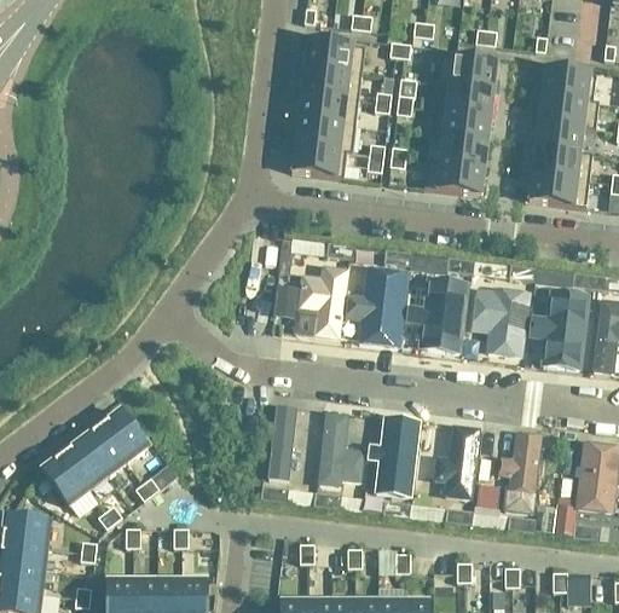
[(305,7),(304,22),(313,23),(316,10),(305,7)]
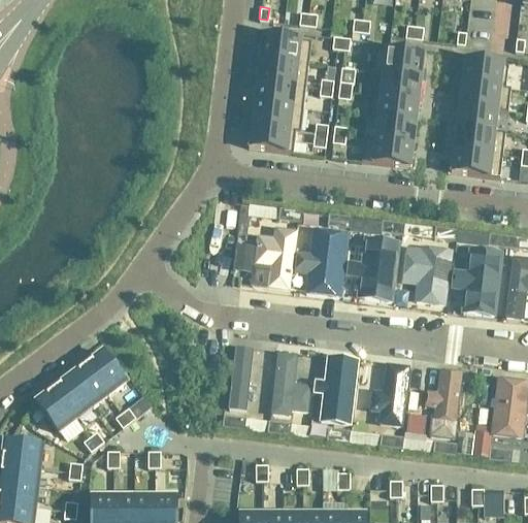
[(307,25),(308,12),(300,11),(299,24),(307,25)]
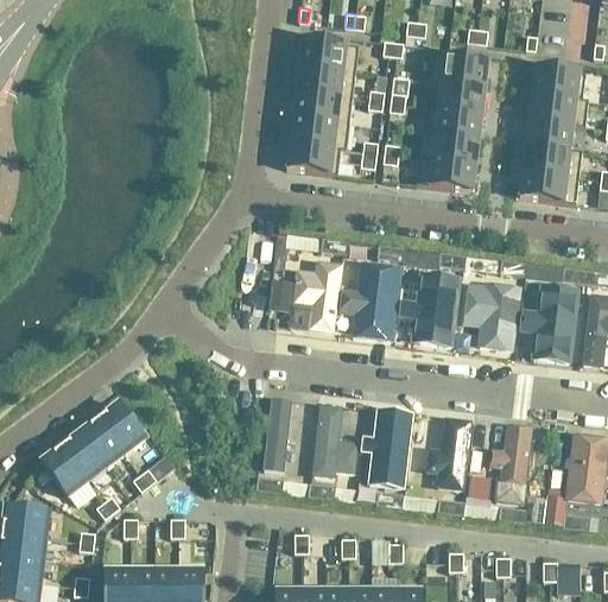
[(355,14),(354,29),(363,30),(365,16),(355,14)]
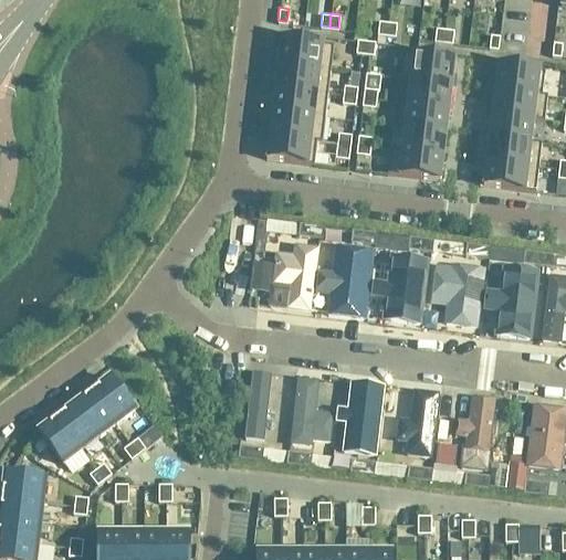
[(379,19),(377,32),(386,33),(388,20),(379,19)]
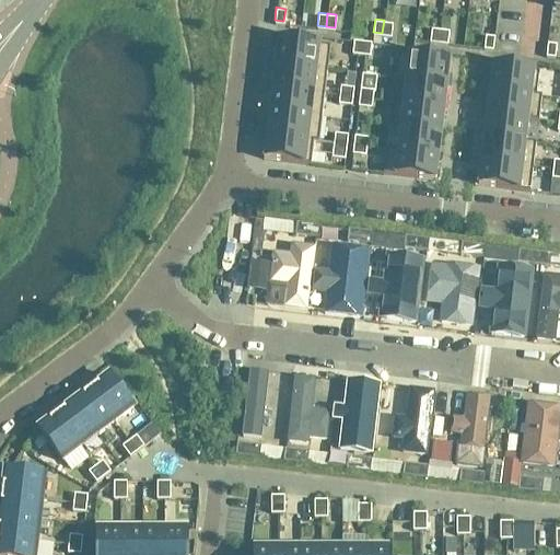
[(391,34),(393,21),(384,20),(382,33),(391,34)]
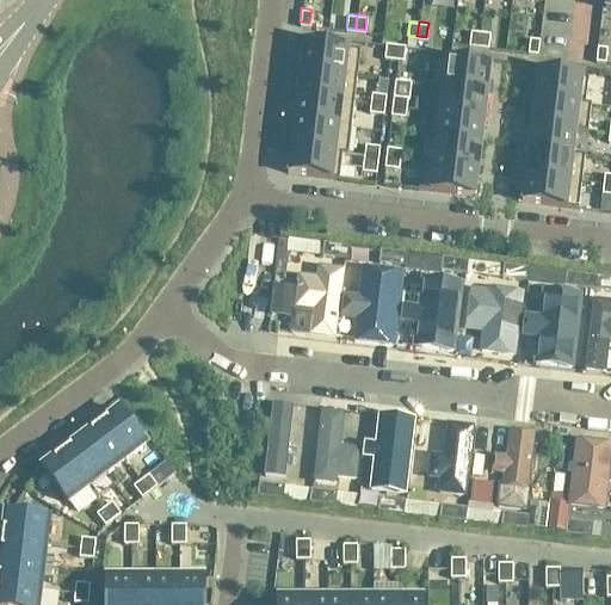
[(470,29),(469,43),(479,44),(480,30),(470,29)]
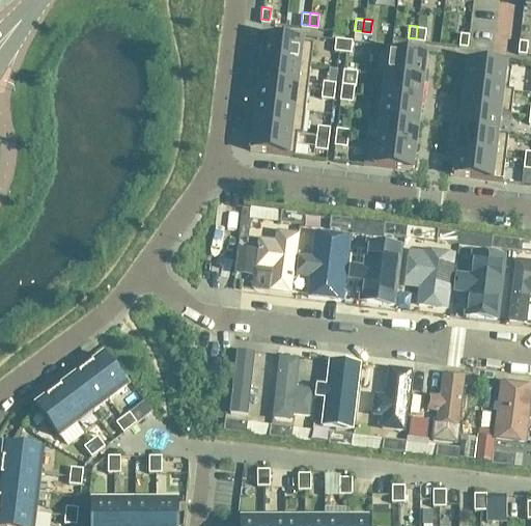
[(424,39),(425,27),(417,26),(416,38),(424,39)]
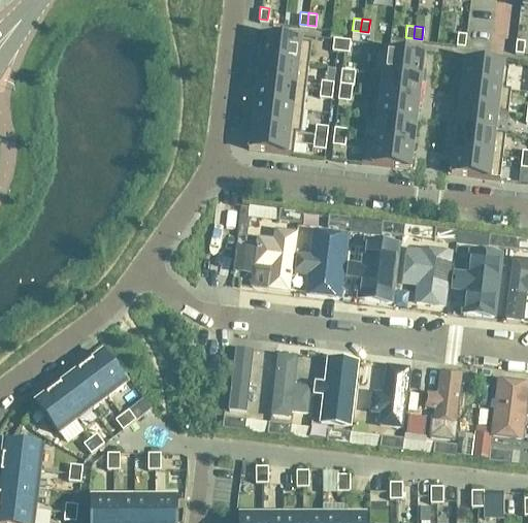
[(464,31),(458,31),(456,43),(464,43),(465,38),(466,32),(464,31)]
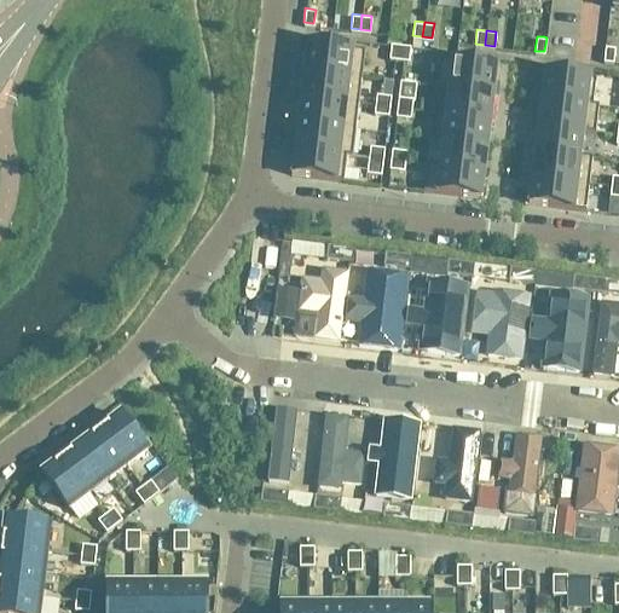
[(362,73),(364,46),(307,39),(304,65),(362,73)]
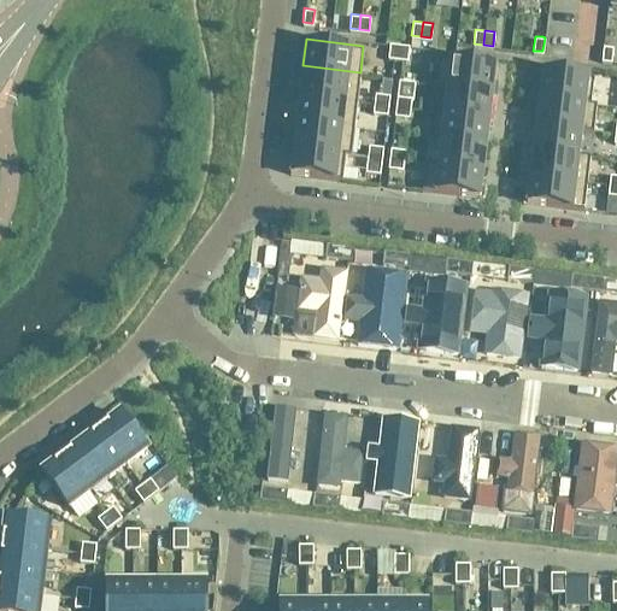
[(399,42),(389,41),(388,56),(398,57),(399,42)]
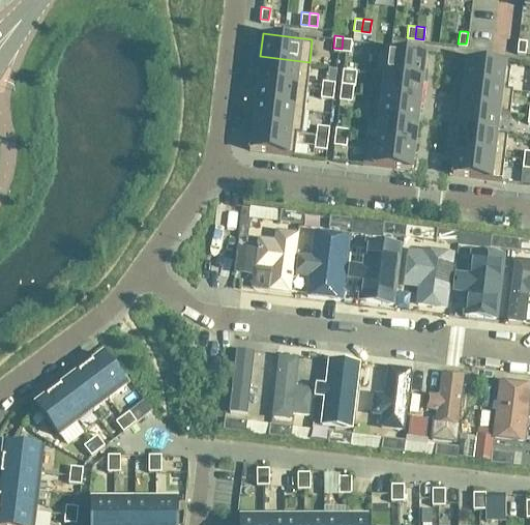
[(342,49),(350,50),(351,37),(343,36),(342,49)]
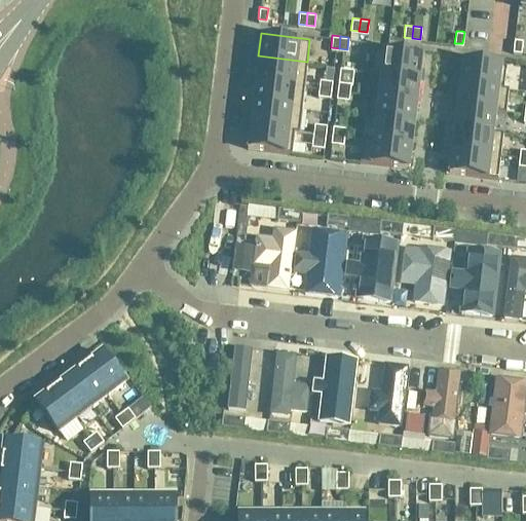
[(522,38),(514,37),(513,49),(521,50),(522,38)]
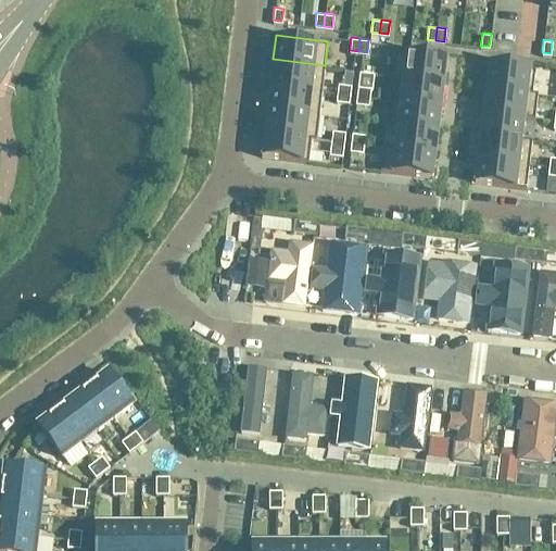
[(394,50),(392,74),(402,76),(402,74),(443,79),(446,55),(394,50)]
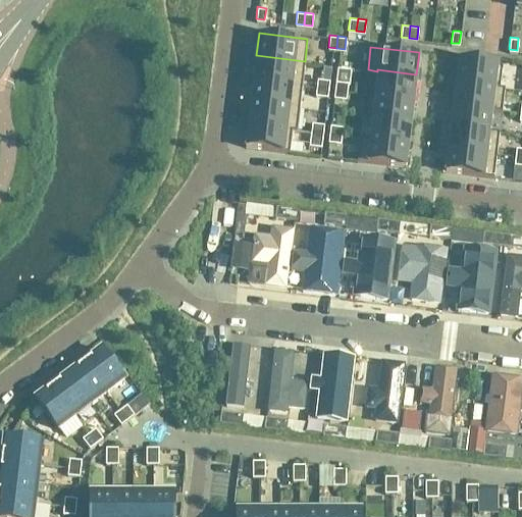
[(305,61),(256,55),(254,78),(302,84),(305,61)]
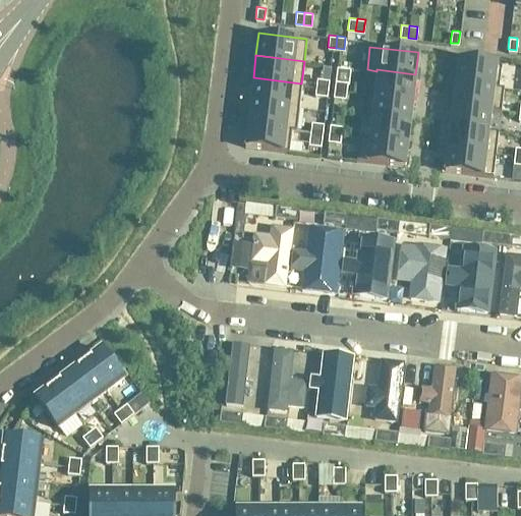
[(502,62),(458,57),(455,79),(499,84),(502,62)]
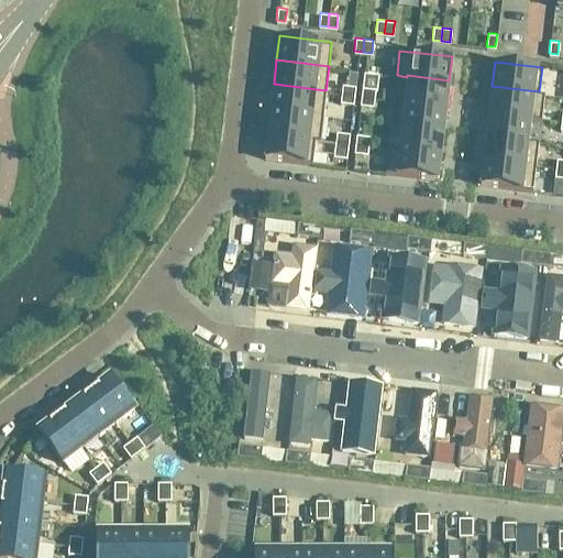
[(407,75),(407,77),(405,98),(404,99),(446,105),(449,80),(407,75)]
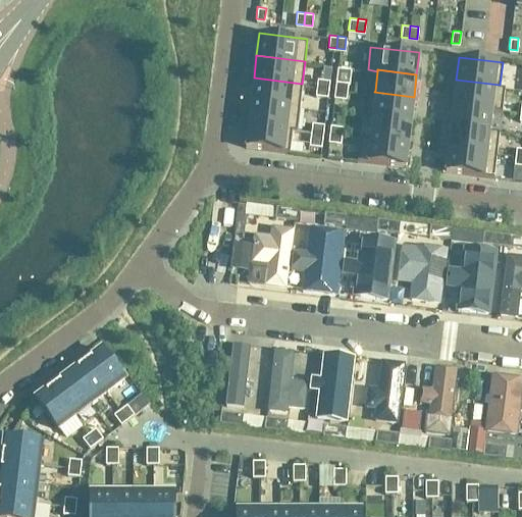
[(329,79),(317,76),(316,85),(328,87),(329,79)]
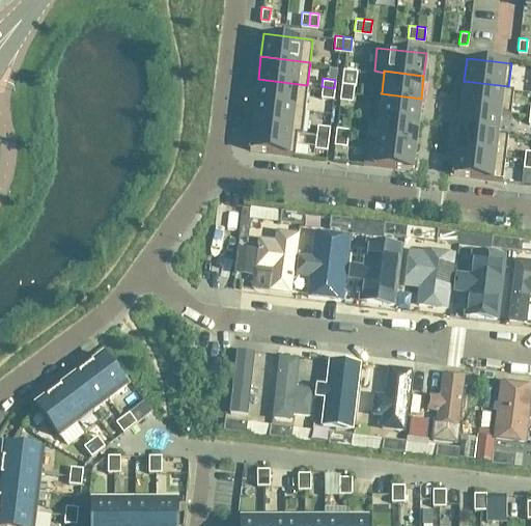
[(307,85),(258,79),(255,102),(304,107),(307,85)]
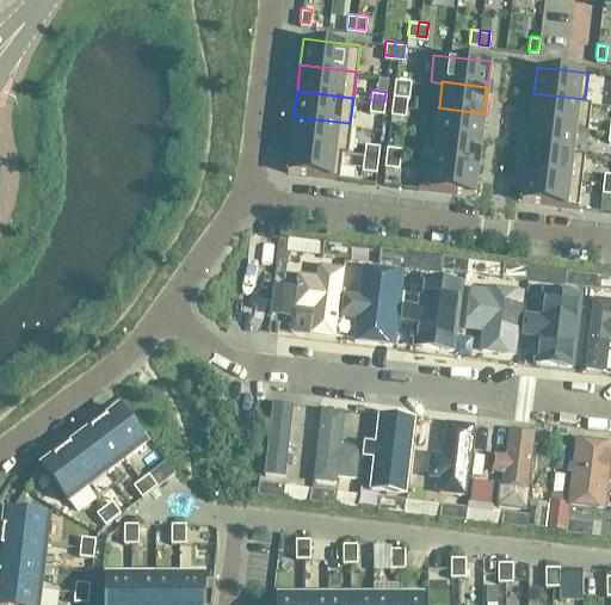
[(407,94),(393,92),(392,102),(406,104),(407,94)]
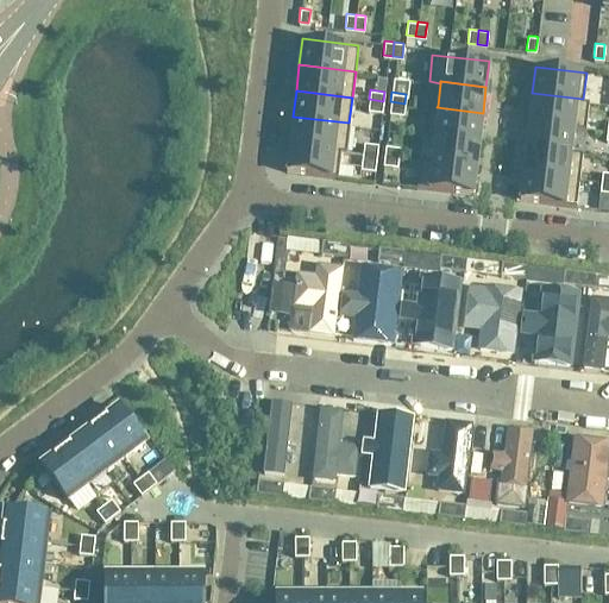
[(575,126),(585,127),(589,99),(583,99),(532,93),(529,119),(575,124),(575,126)]
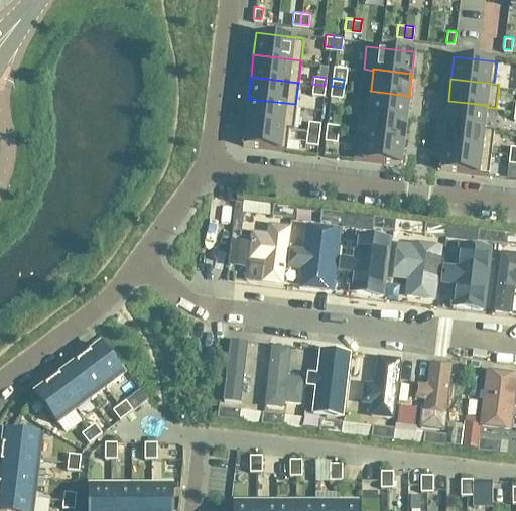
[(311,92),(324,94),(325,86),(312,84),(311,92)]
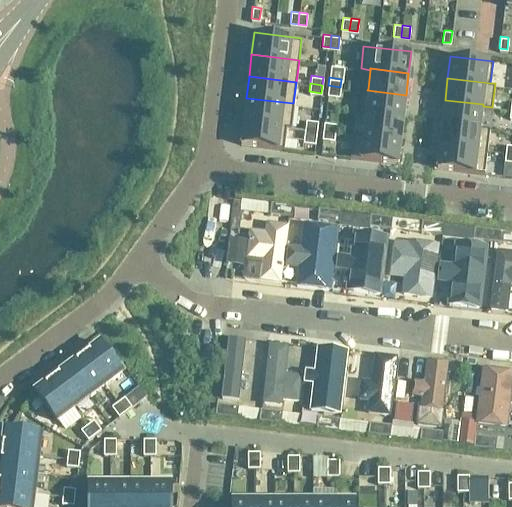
[(327,93),(339,95),(340,87),(328,85),(327,93)]
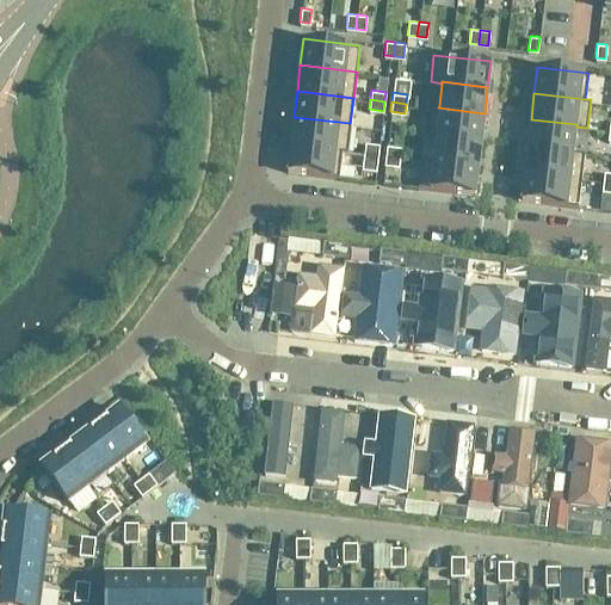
[(433,107),(430,134),(436,135),(436,134),(481,140),(485,113),(438,107),(439,106),(433,106),(433,107)]
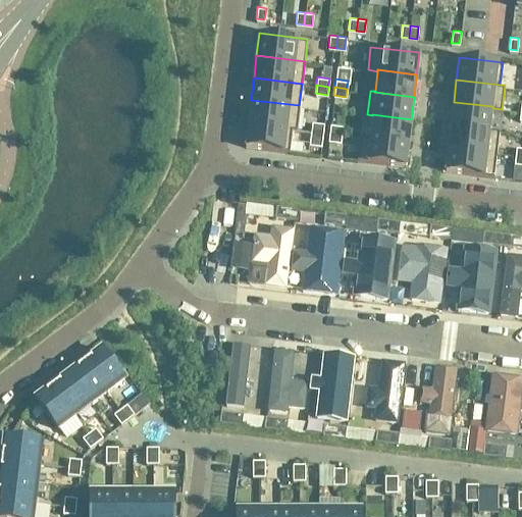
[(292,127),(297,128),(299,105),(251,100),(248,122),(292,127)]
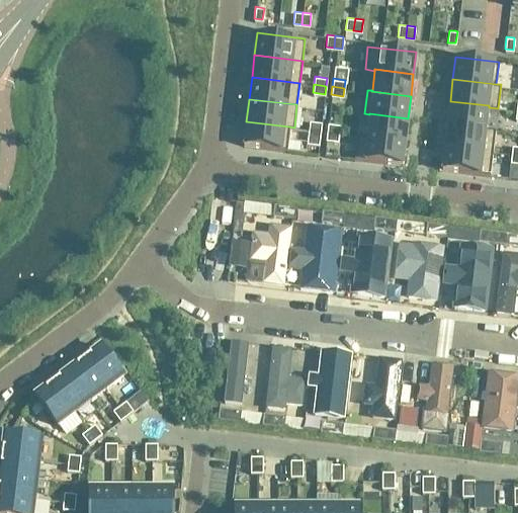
[(486,126),(489,107),(489,105),(450,101),(447,122),(486,127),(486,126)]
